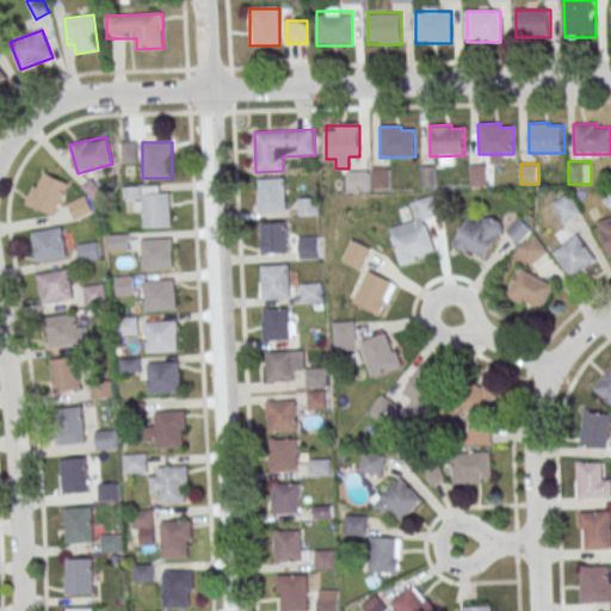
[(470,165),(470,185),(487,185),(487,165),(470,165)]
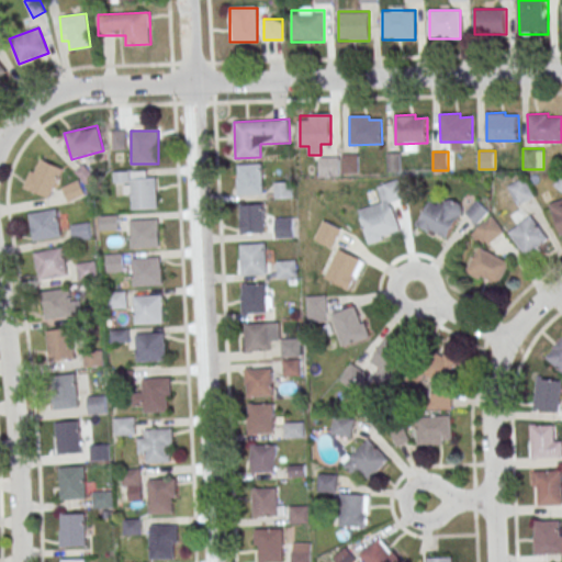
[(401,171),(401,154),(388,154),(388,171),(401,171)]
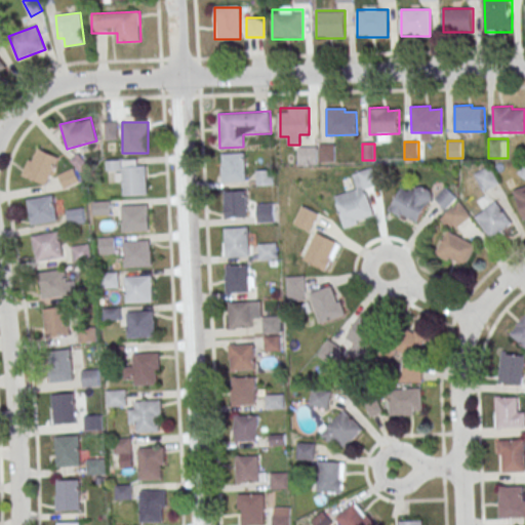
[(320,162),(334,162),(334,145),(320,145),(320,162)]
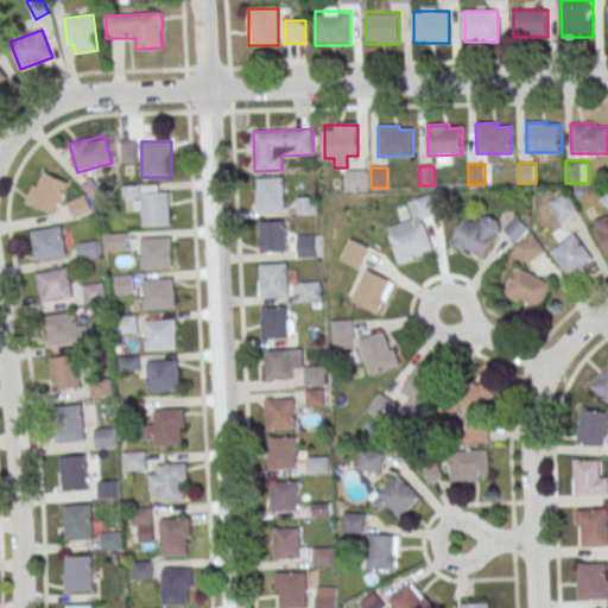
[(347,170),(347,191),(367,191),(367,170),(347,170)]
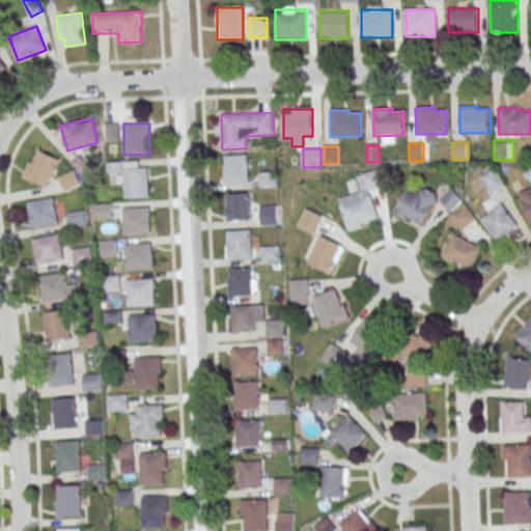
[(23,177),(47,187),(58,159),(35,149),(23,177)]
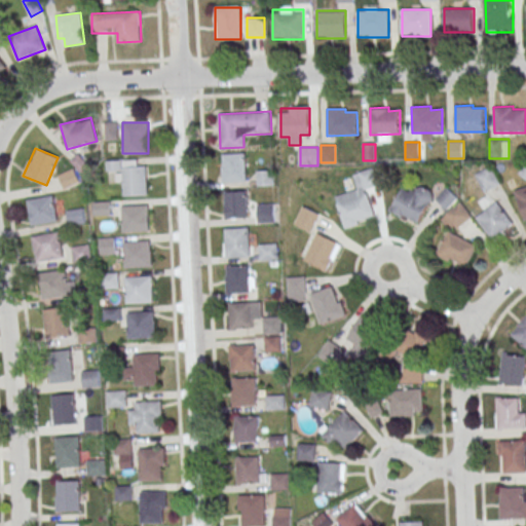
[(222,183),(246,183),(246,154),(222,154),(222,183)]
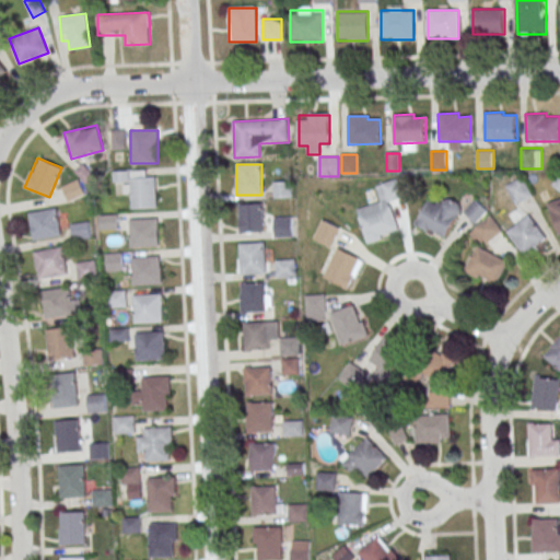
[(130,178),(131,209),(158,208),(155,177),(147,177),(146,170),(131,171),(131,178),(130,178)]
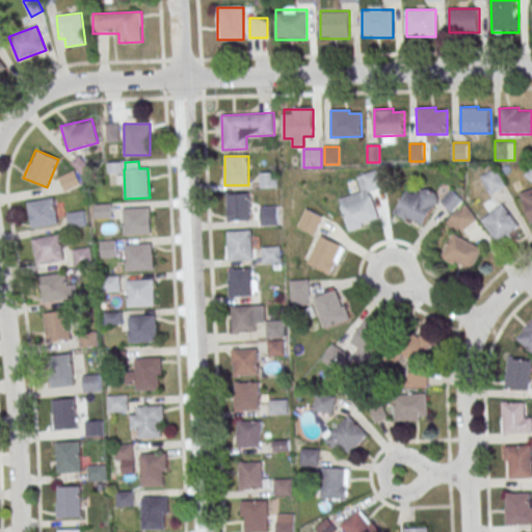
[(506,186),(497,168),(481,178),(490,194),(506,186)]
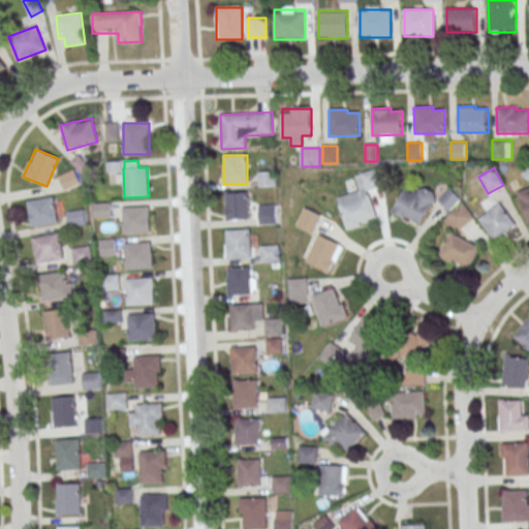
[(80,182),(73,169),(58,178),(64,189),(80,182)]
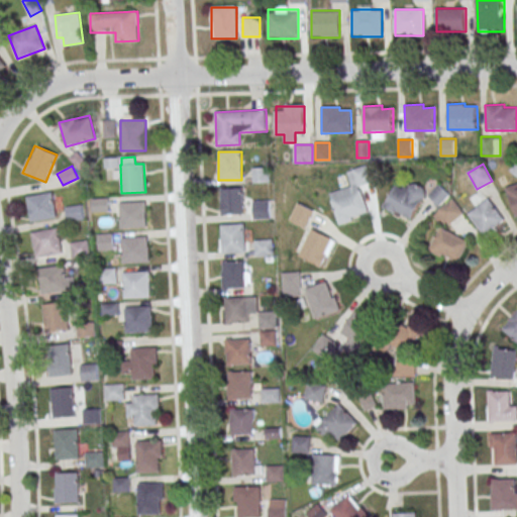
[(339,223),(370,215),(363,187),(374,184),(369,166),(347,172),(350,186),(330,191),(339,223)]
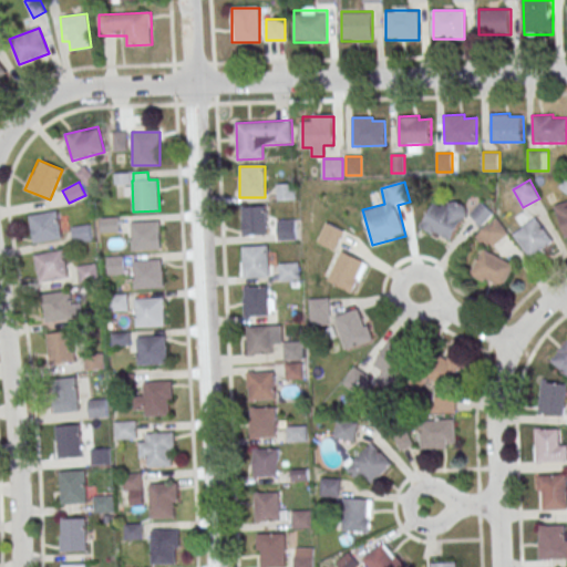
[(294,184),(277,184),(277,200),(294,200),(294,184)]
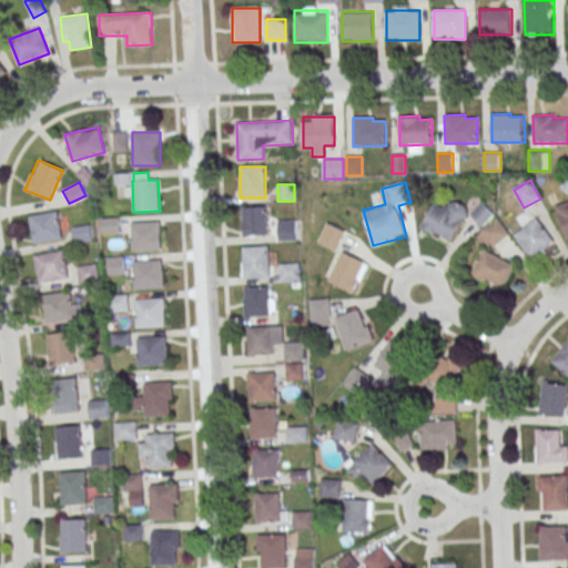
[(424,230),(455,241),(467,206),(449,200),(447,208),(434,203),(424,230)]
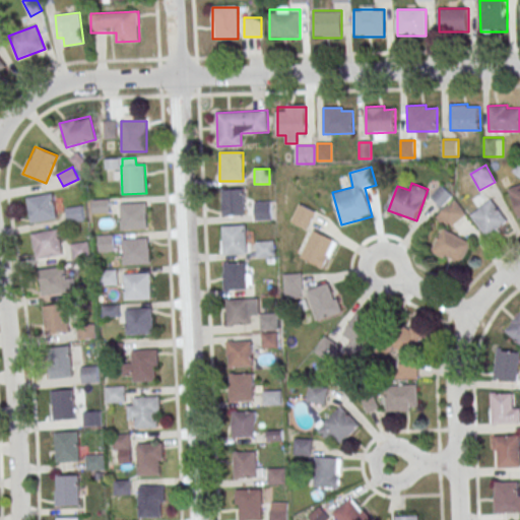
[(431,197),(442,207),(453,195),(442,185),(431,197)]
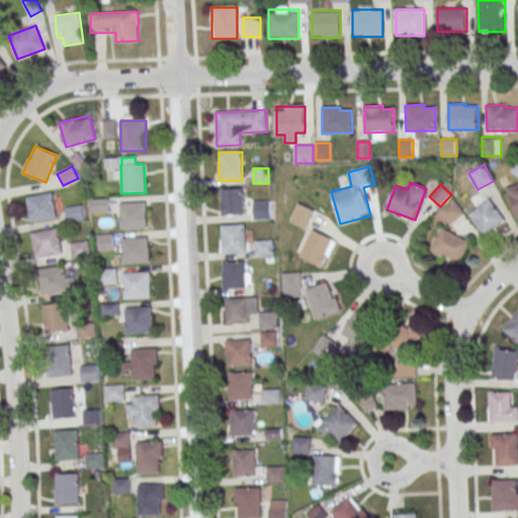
[(517,184),(507,188),(517,218),(517,217),(517,184)]
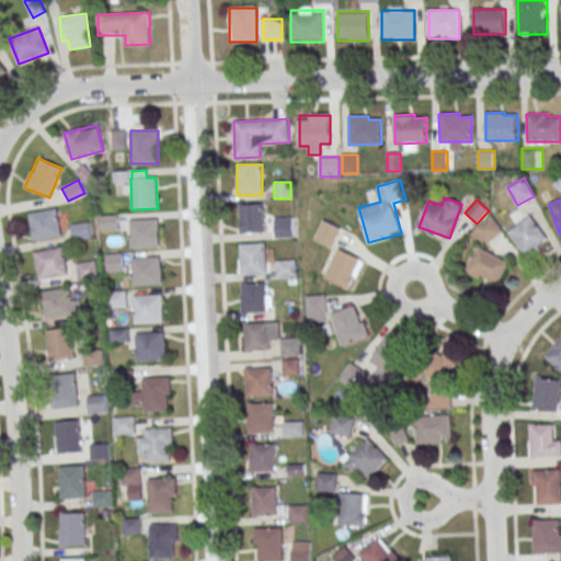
[(240,232),(264,232),(264,204),(240,204),(240,232)]
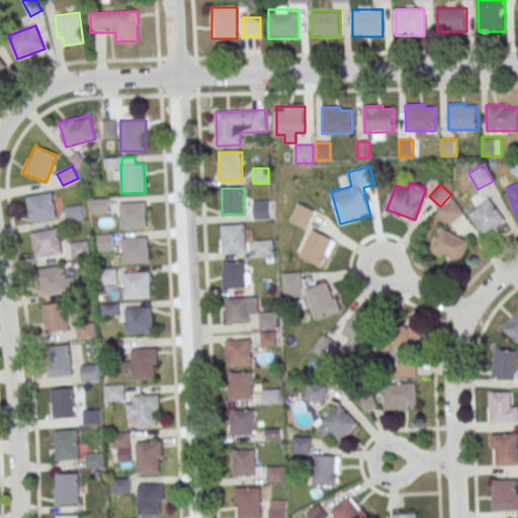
[(52,192),(56,217),(31,221),(27,196),(52,192)]
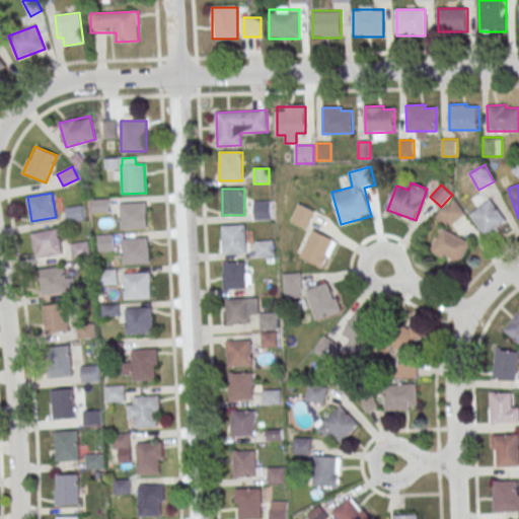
[(109,199),(92,199),(93,213),(109,212),(109,199)]
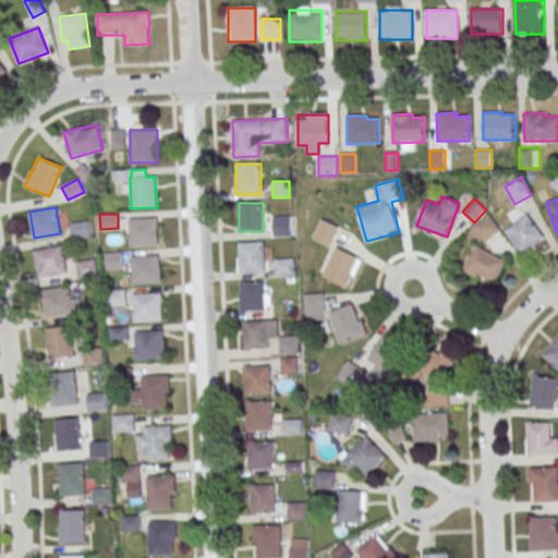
[(501,228),(487,214),(470,231),(484,246),(501,228)]
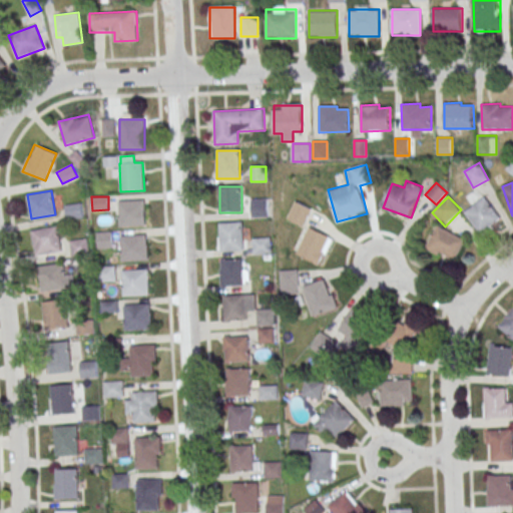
[(481,234),(501,220),(486,197),(465,211),(481,234)]
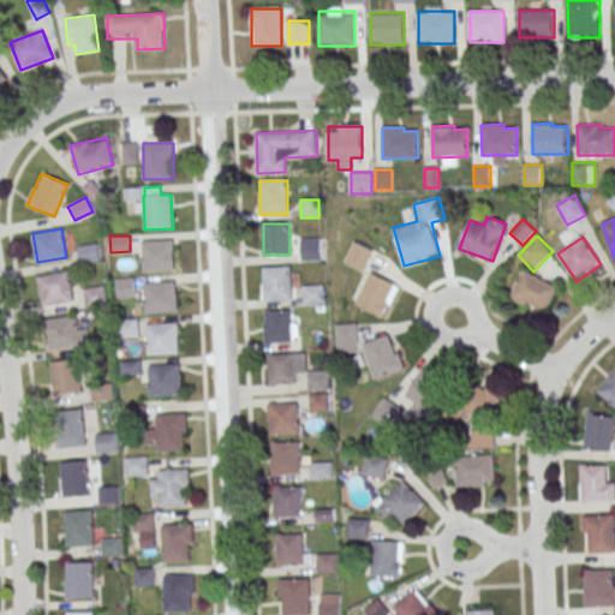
[(322,260),(322,238),(302,238),(302,260),(322,260)]
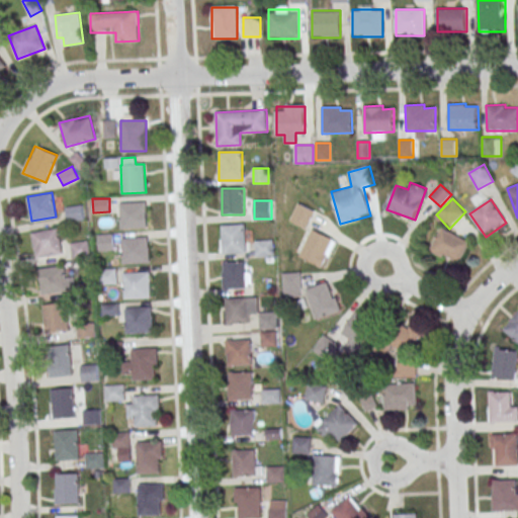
[(120,203),(146,201),(147,227),(121,229),(120,203)]
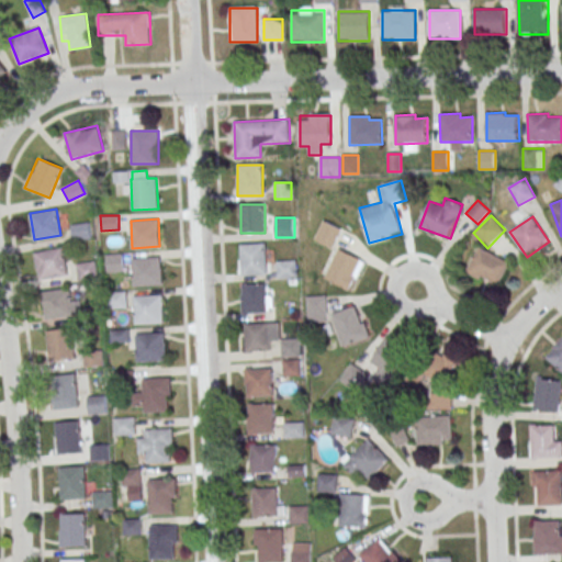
[(334,248),(341,227),(324,221),(316,240),(334,248)]
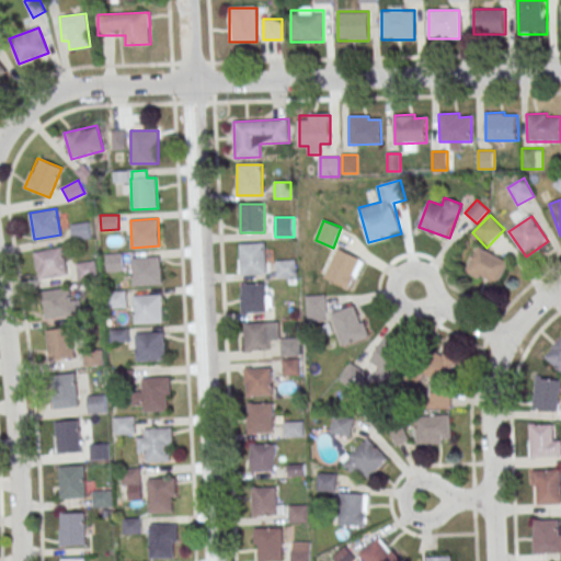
[(92,238),(89,221),(70,225),(73,241),(92,238)]
